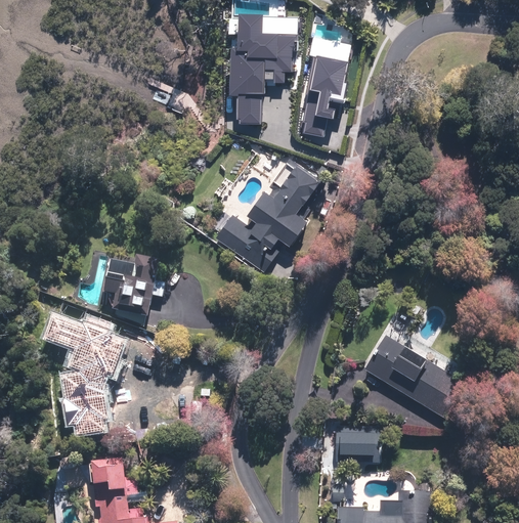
[(279,43),(305,31),(296,11),(277,19),(272,9),(251,19),(254,27),(252,28),(260,45),(276,38),(279,43)]
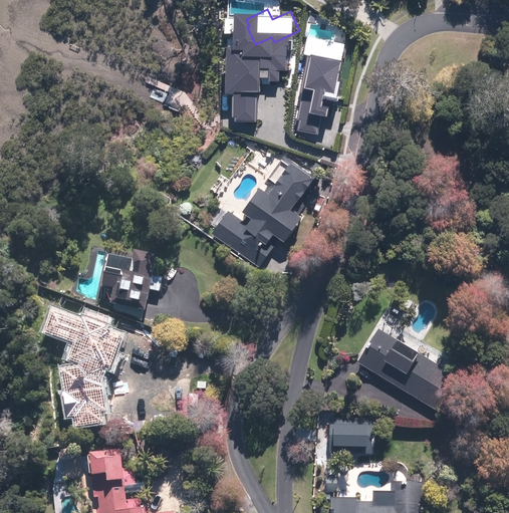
[(304,42),(302,37),(277,49),(280,54),(272,58),(285,85),(276,88),(273,97),(280,113),(277,123),(298,132),(298,131),(301,131),(315,91),(323,87),(319,80),(325,77),(308,41),(304,42)]
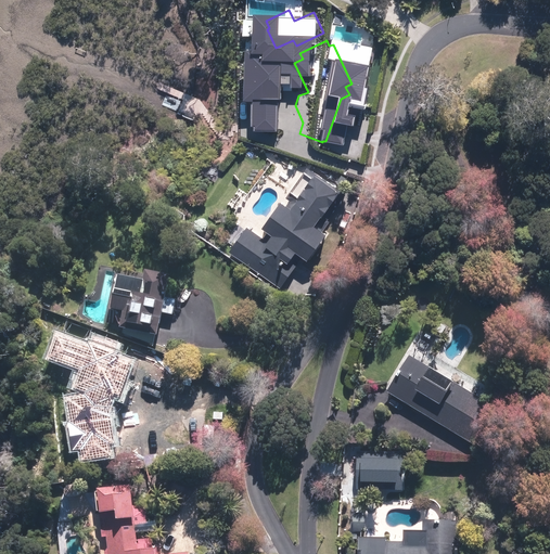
[(244,227),(227,253),(277,288),(299,257),(307,262),(327,235),(320,231),(327,222),(324,220),(343,194),(306,168),(284,198),(288,201),(284,206),(280,203),(261,230),(265,232),(260,239),(244,227)]
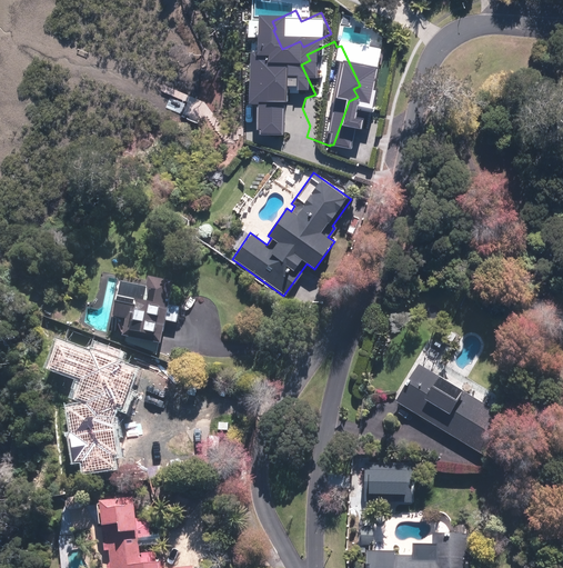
[(184,219),(173,212),(168,221),(180,228),(184,219)]
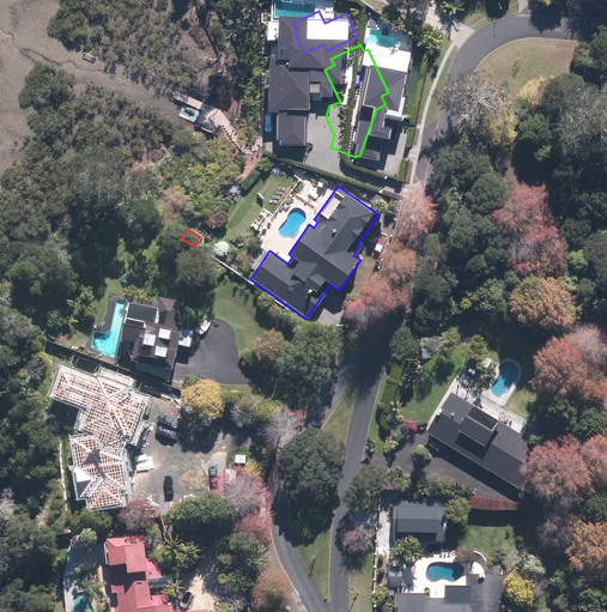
[(181,331),(186,308),(159,302),(157,313),(125,306),(117,344),(125,346),(129,361),(132,362),(132,365),(171,374),(177,347),(187,350),(190,333),(181,331)]
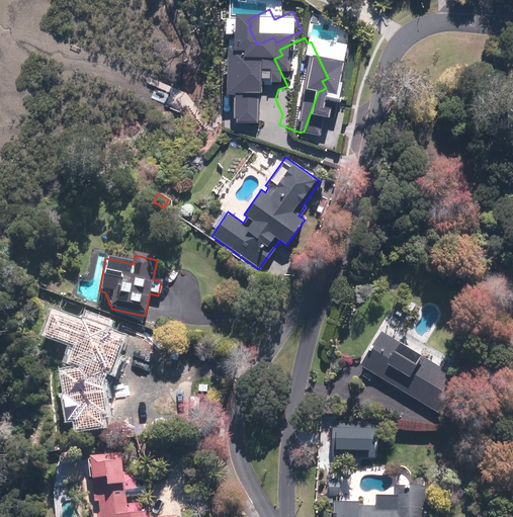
[(135,333),(94,318),(89,332),(81,329),(73,349),(105,361),(96,383),(94,382),(88,401),(92,403),(91,406),(112,414),(111,418),(150,432),(158,413),(156,412),(157,409),(129,398),(132,390),(134,391),(138,381),(135,380),(148,345),(132,340),(135,333)]
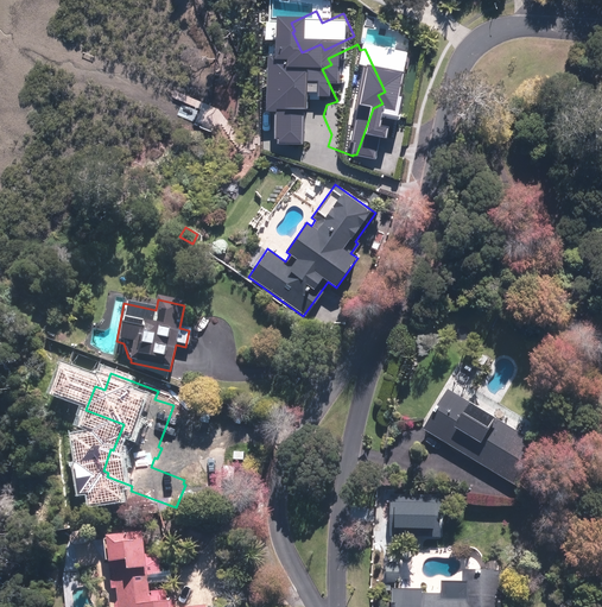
[(420,428),(519,488),(530,440),(445,387),(420,428)]
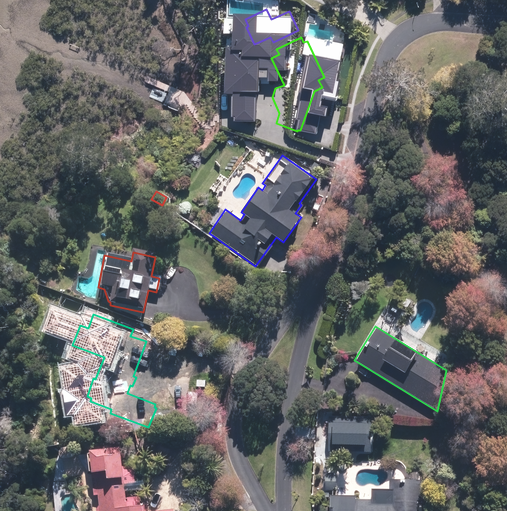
[(172,510),(172,505),(146,508),(145,499),(143,499),(142,492),(123,493),(122,479),(134,478),(132,461),(122,462),(119,441),(89,445),(90,449),(86,449),(88,467),(89,467),(92,491),(96,491),(97,501),(94,505),(94,510),(172,510)]
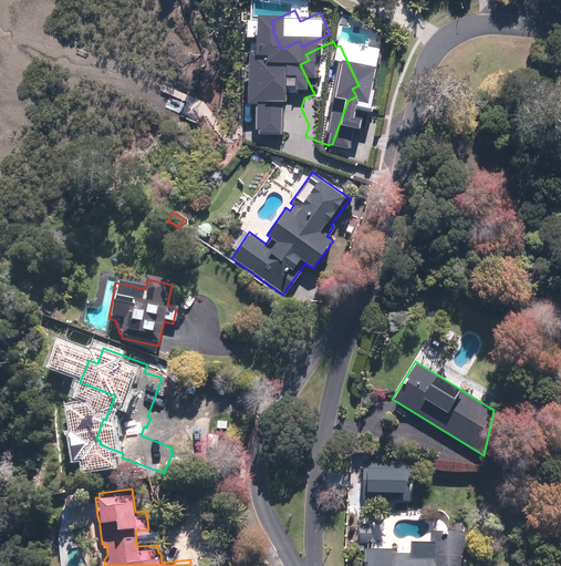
[(458,565),(459,557),(464,557),(465,531),(434,530),(433,542),(412,541),(411,553),(392,553),(392,548),(362,547),(361,565),(458,565)]
